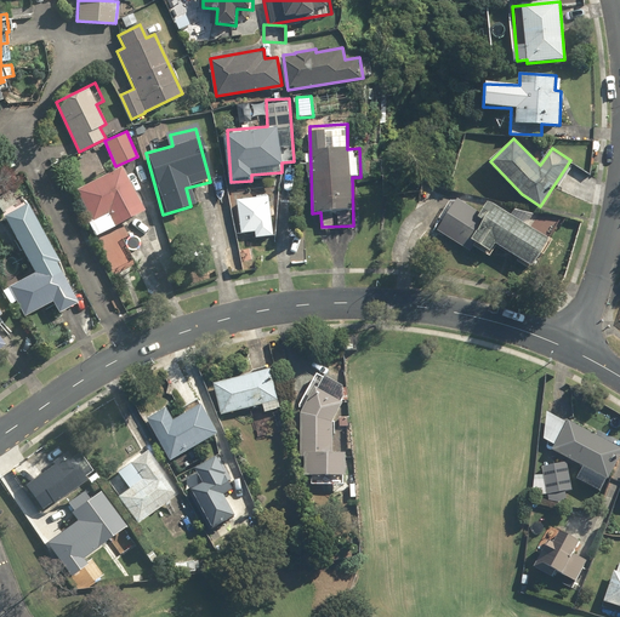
[(141,212),(119,167),(73,189),(95,234),(141,212)]
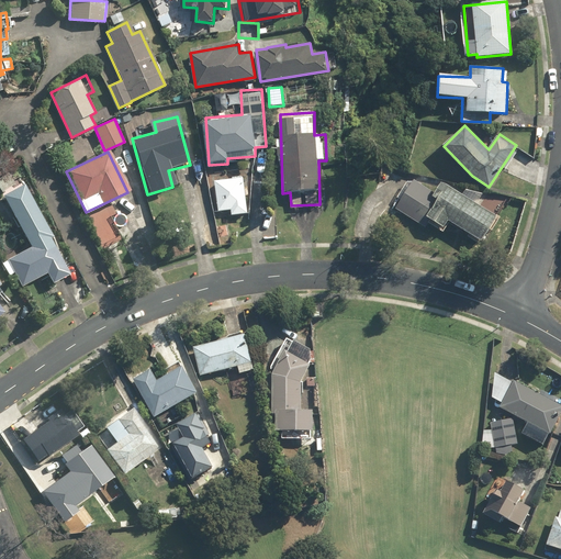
[(14,183),(6,172),(0,176),(0,190),(2,193),(14,183)]
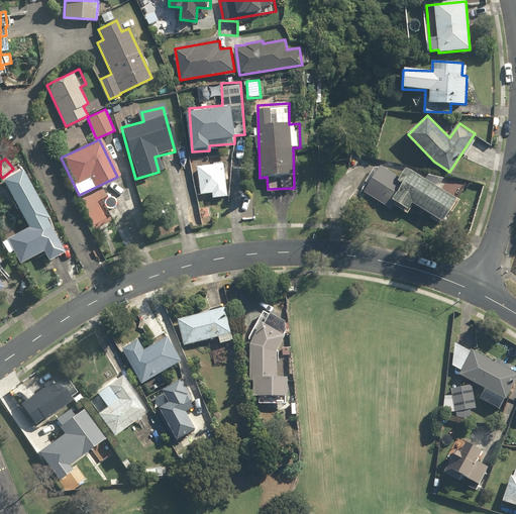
[(227,196),(225,163),(194,164),(195,191),(213,190),(213,197),(227,196)]
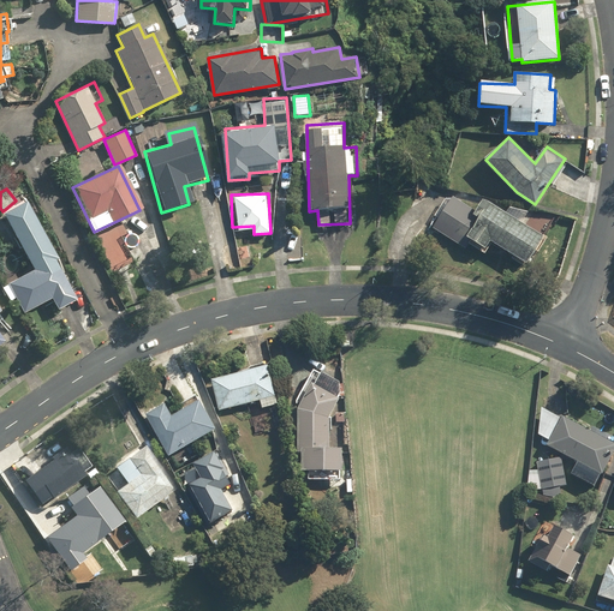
[(529,263),(546,237),(483,197),(474,213),(448,196),(435,219),(486,251),(493,240),(529,263)]
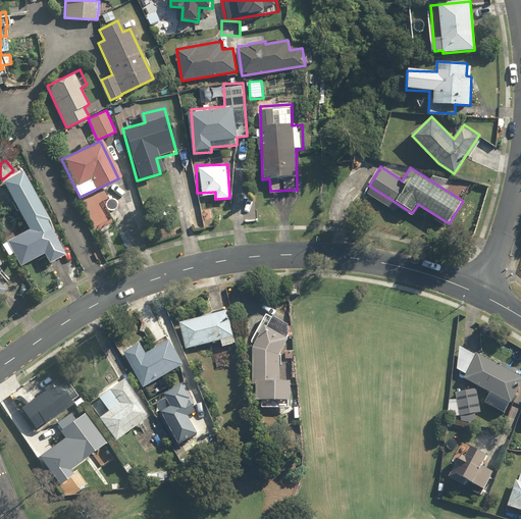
[(62,255),(21,171),(2,180),(27,230),(3,243),(9,256),(12,254),(18,266),(43,255),(46,262),(62,255)]
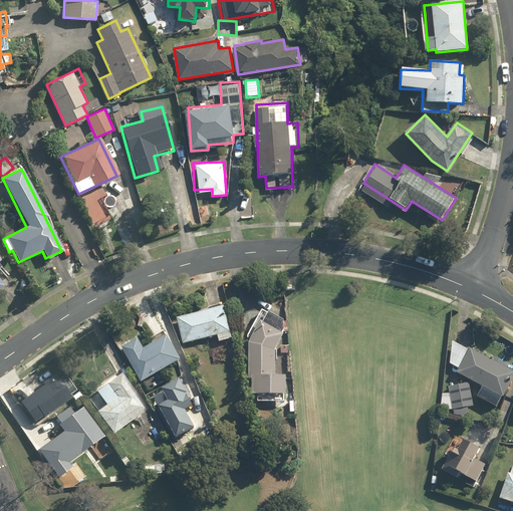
[(176,317),(183,342),(216,333),(218,340),(232,336),(223,304),(176,317)]
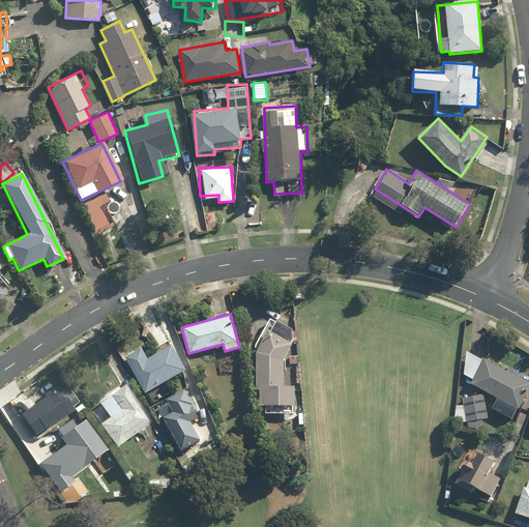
[(298,333),(271,317),(255,344),(254,390),(259,391),(259,406),(294,406),(294,386),(284,386),(284,356),(298,333)]
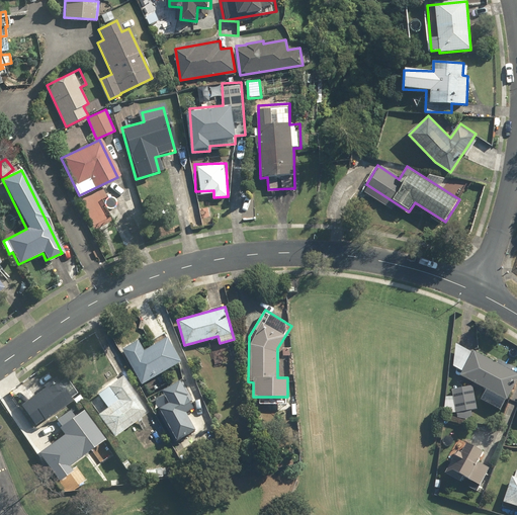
[(138,338),(121,348),(142,382),(181,359),(165,331),(152,339),(155,343),(145,349),(138,338)]
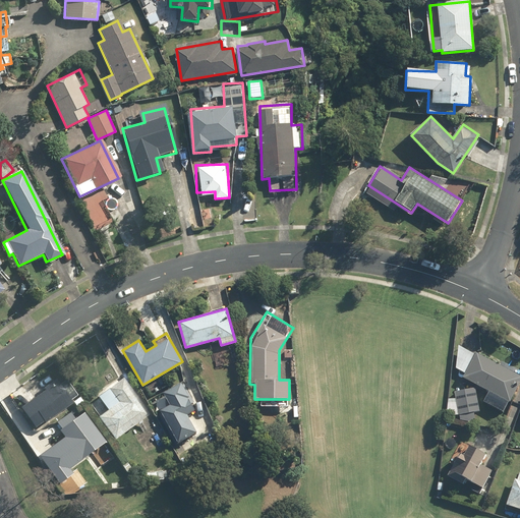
[(479,351),(465,373),(488,389),(482,398),(502,410),(519,383),(519,368),(503,357),(499,363),(479,351)]
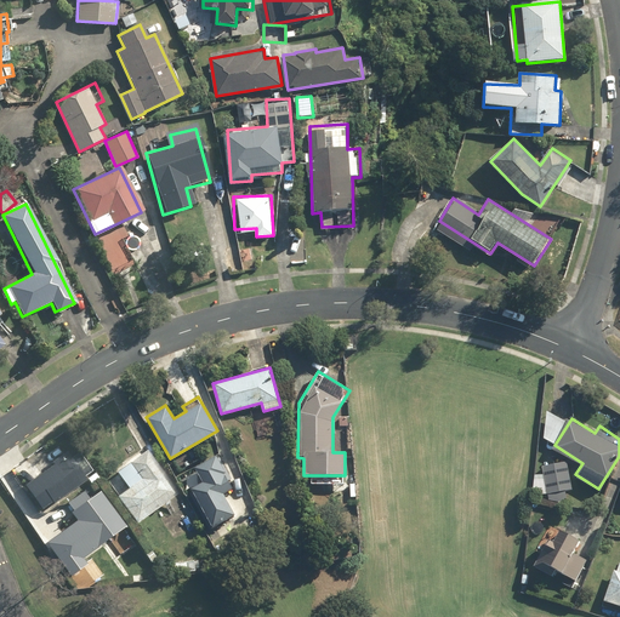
[(126,485),(117,492),(136,521),(176,493),(146,449),(115,469),(126,485)]
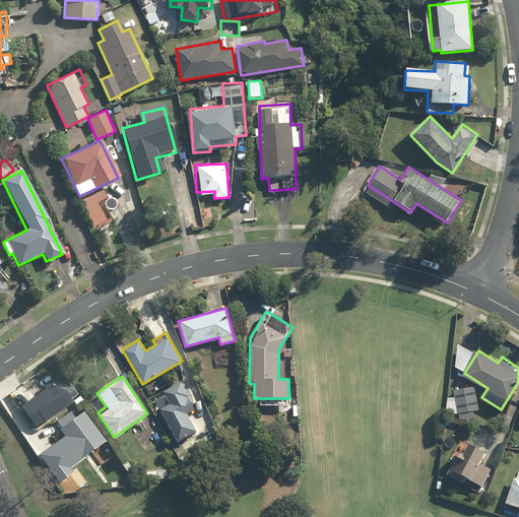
[(19,404),(36,427),(71,400),(55,379),(19,404)]
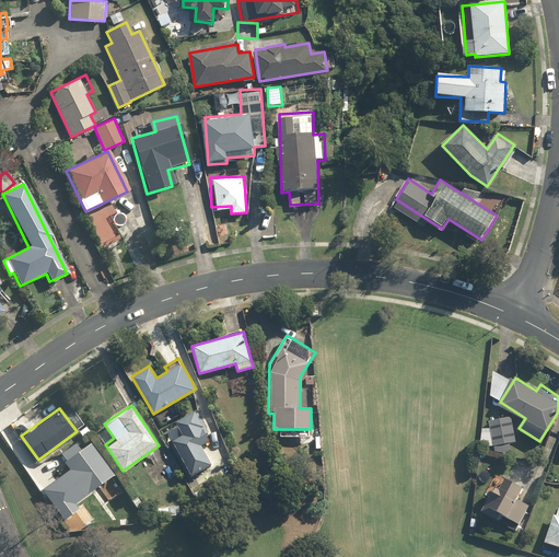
[(187,431),(174,438),(194,473),(217,461),(206,442),(213,438),(196,408),(179,418),(187,431)]
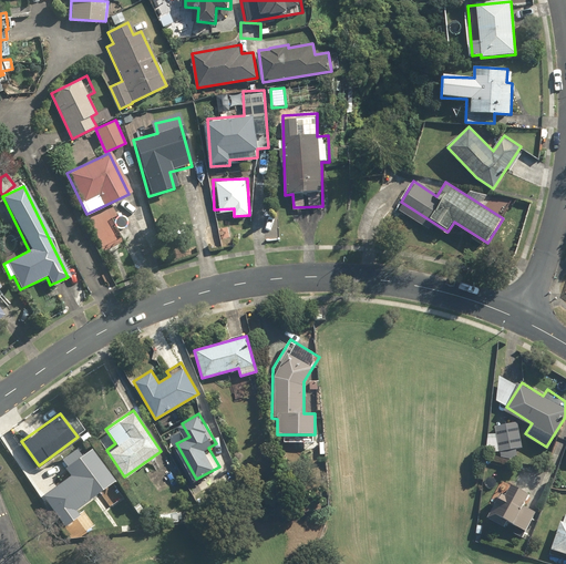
[(520,421),(495,426),(500,449),(524,445),(520,421)]
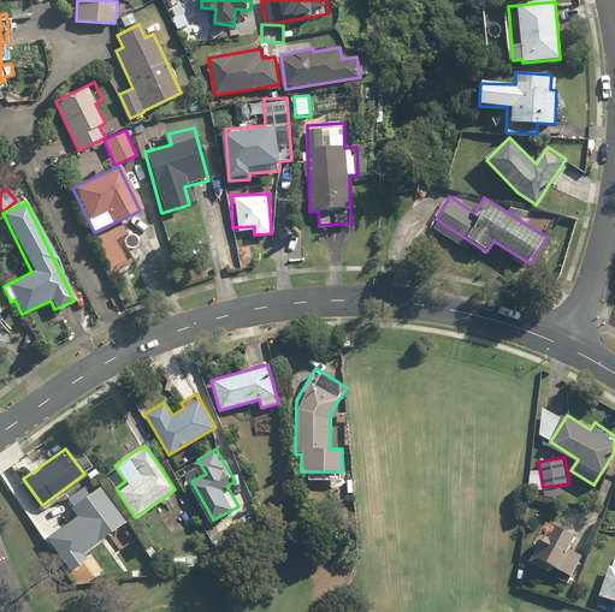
[(99,486),(69,507),(75,517),(46,538),(61,562),(72,554),(74,556),(123,521),(99,486)]
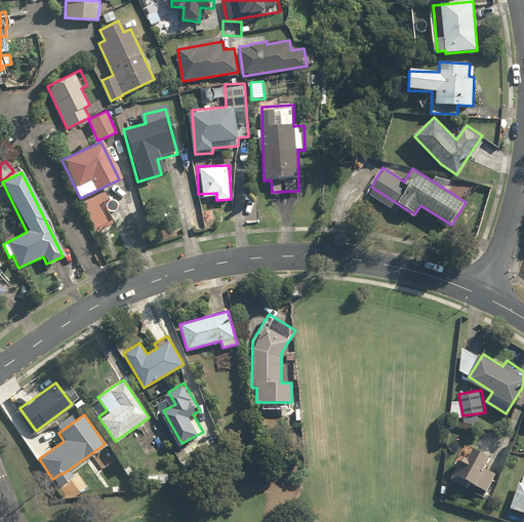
[(465,481),(486,493),(501,465),(480,452),(465,481)]
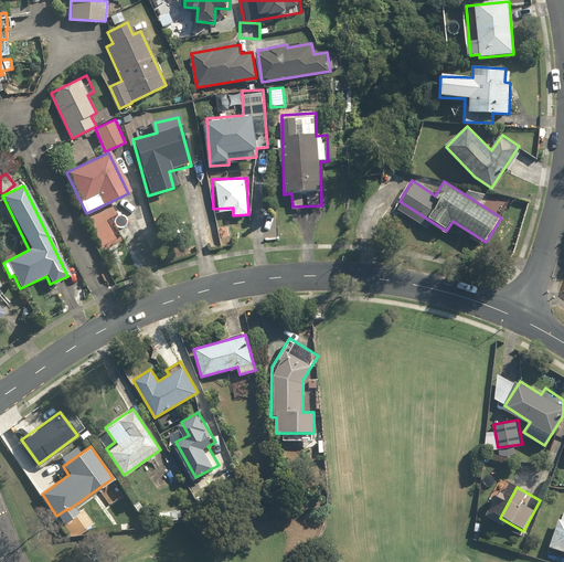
[(156,509),(156,520),(177,519),(177,508),(156,509)]
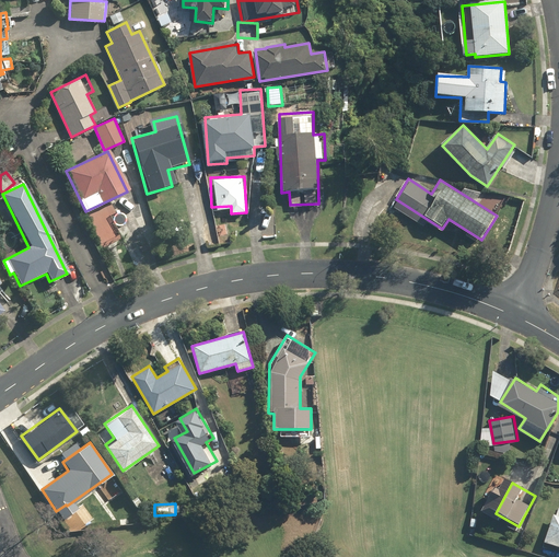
[(558,514),(552,512),(544,542),(558,546),(558,514)]
